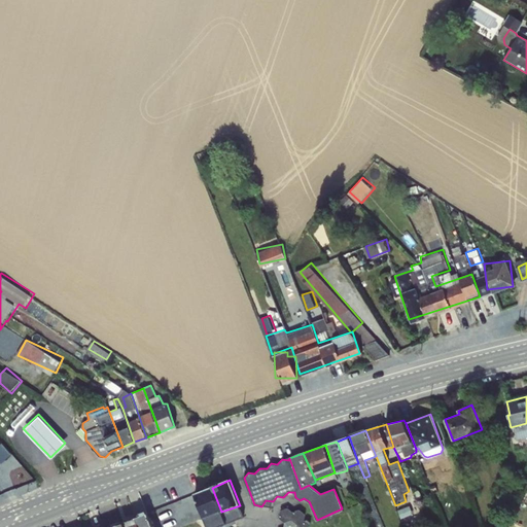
[(224,519),(221,512),(212,488),(194,495),(207,526),(224,519)]
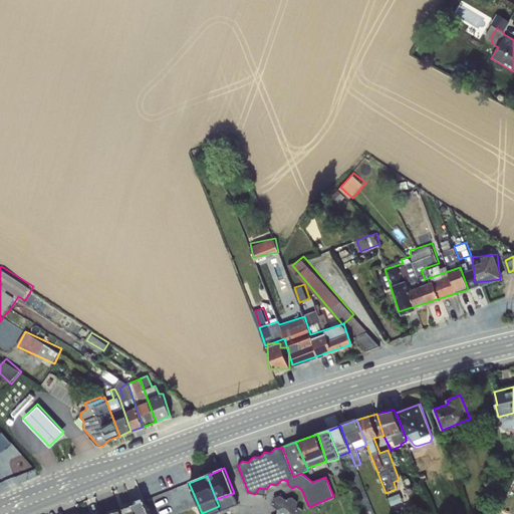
[(133,505),(136,513),(149,513),(143,498),(137,501),(137,503),(133,505)]
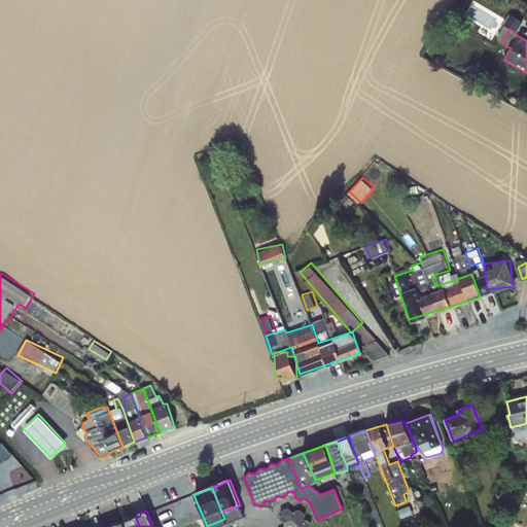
[(139,526),(136,518),(124,522),(125,526),(139,526)]
